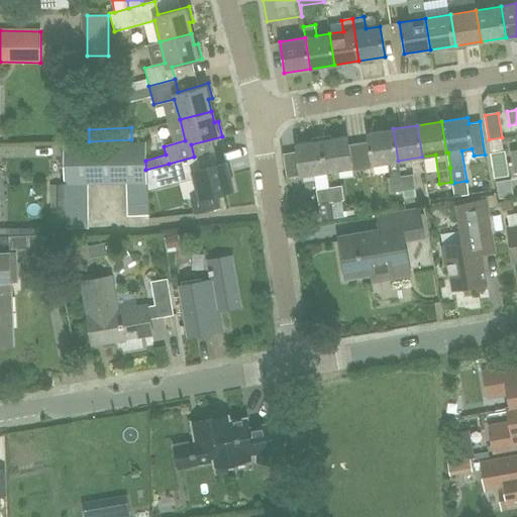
[(401,177),(398,161),(393,128),(367,133),(372,165),(387,163),(390,178),(388,179),(391,193),(403,191),(401,177)]
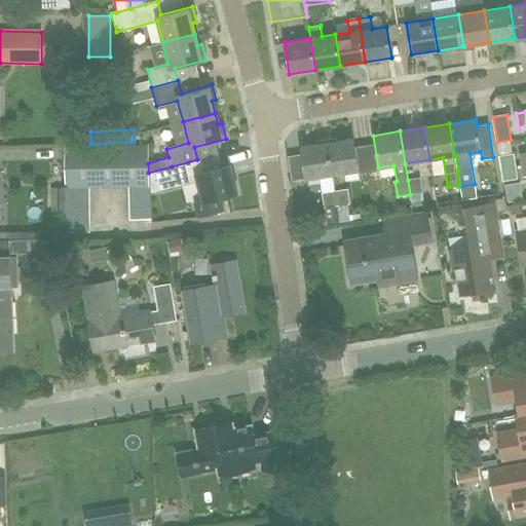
[(327,143),(332,175),(358,171),(352,139),(327,143)]
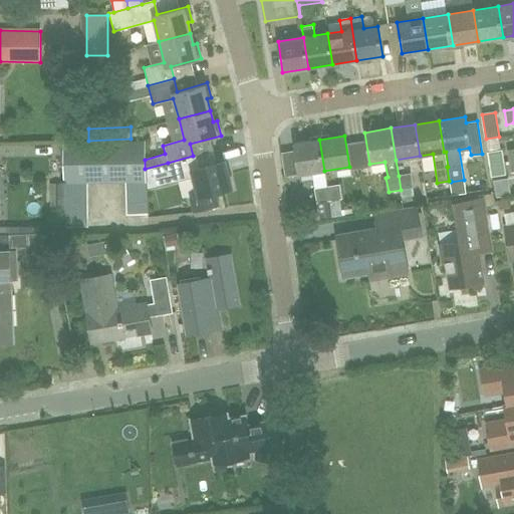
[(326,187),(324,171),(319,140),(294,144),(299,175),(313,173),(315,189),(326,187)]
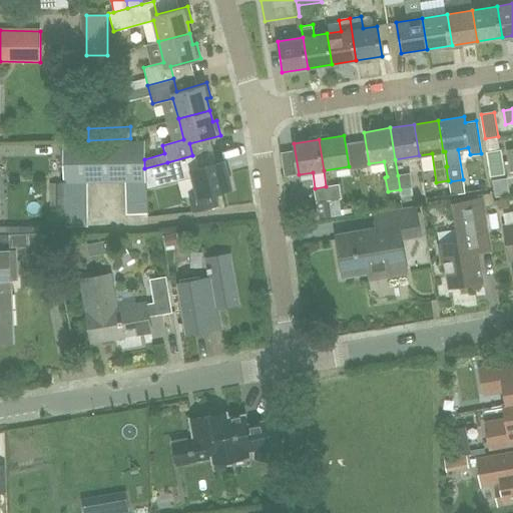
[(145,213),(145,204),(144,168),(144,159),(143,141),(63,143),(66,227),(88,227),(86,182),(124,182),(124,204),(124,213),(145,213)]
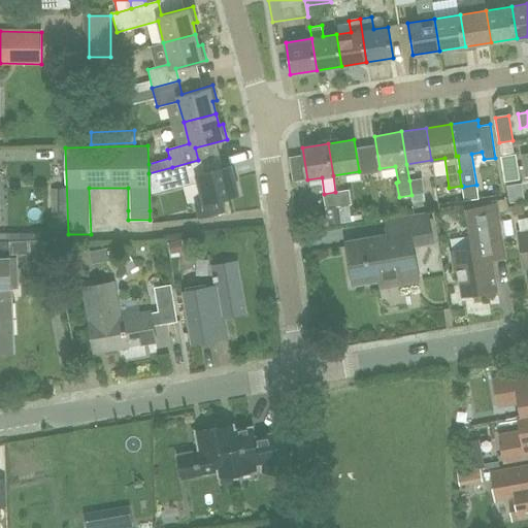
[(503,169),(518,167),(516,155),(501,157),(503,169)]
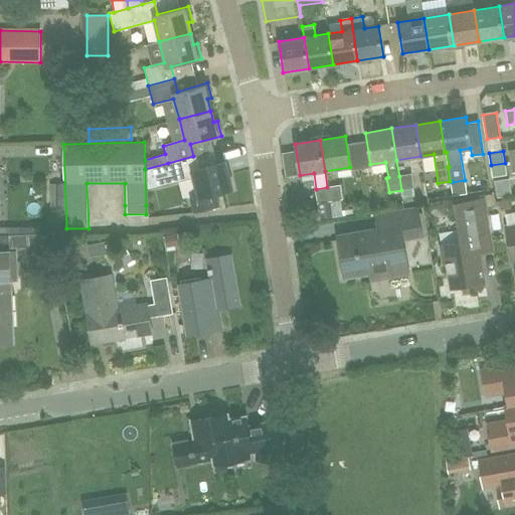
[(193,156),(168,163),(172,181),(193,176),(198,197),(190,199),(193,213),(217,207),(213,194),(230,190),(223,163),(197,170),(193,156)]
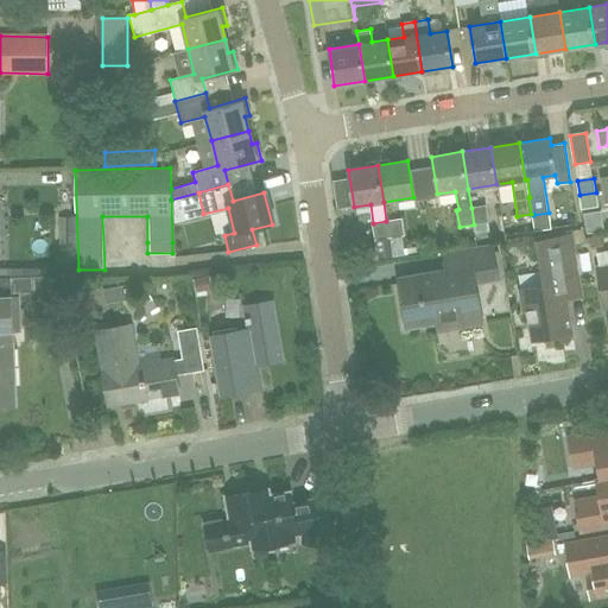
[(599,207),(596,192),(580,195),(582,210),(599,207)]
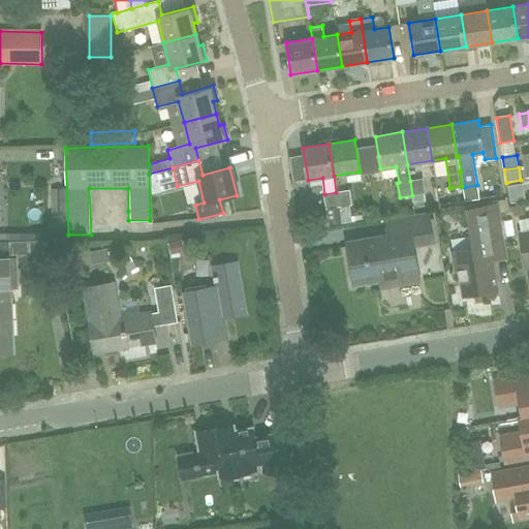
[(423,179),(410,181),(412,195),(426,193),(423,179)]
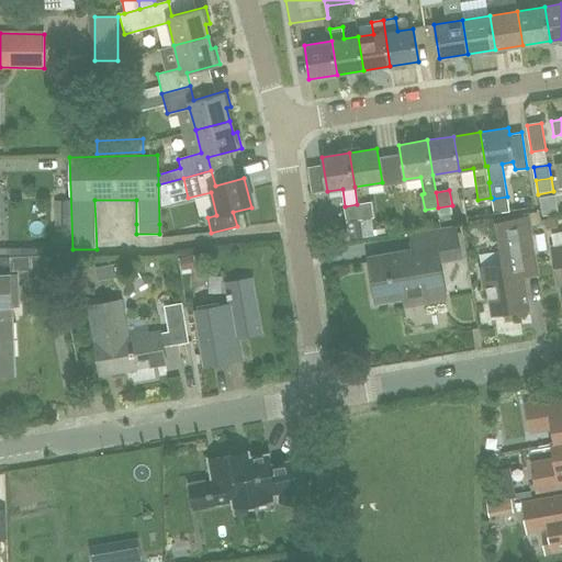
[(56,240),(69,240),(70,240),(70,201),(55,201),(56,240)]
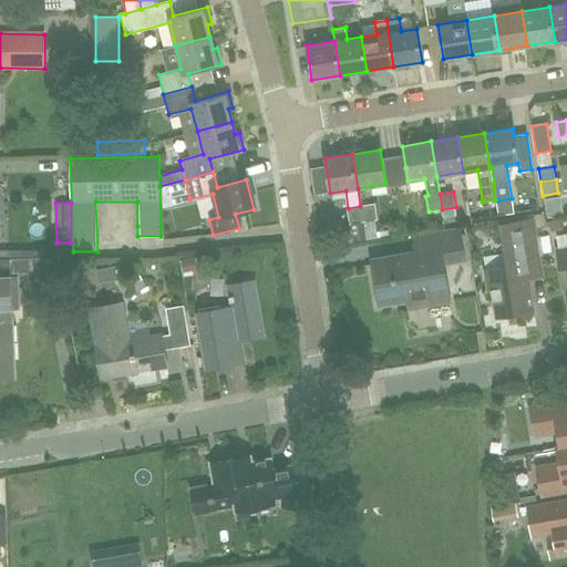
[(368,240),(380,238),(380,233),(378,233),(375,220),(378,220),(375,204),(360,206),(362,223),(364,222),(368,240)]
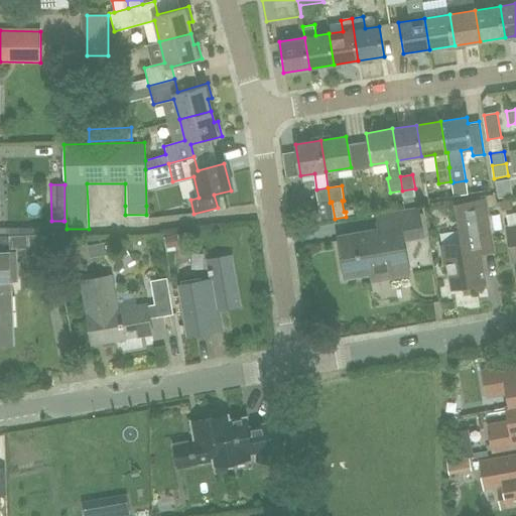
[(330,203),(328,187),(316,189),(318,205),(330,203)]
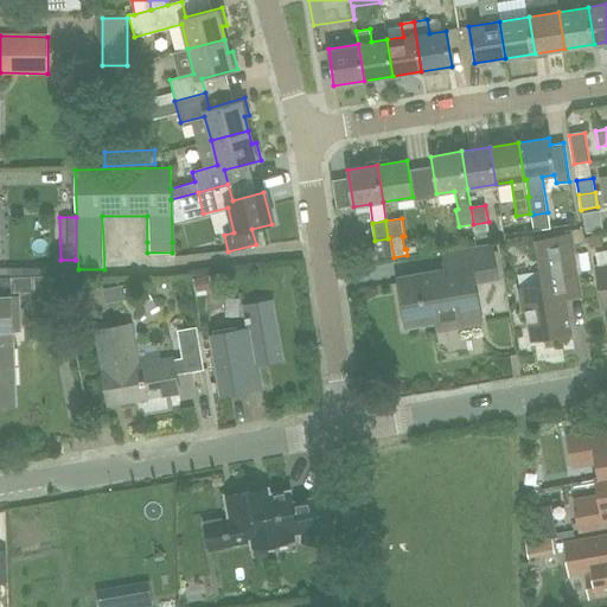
[(580,295),(577,280),(572,236),(530,242),(537,287),(521,289),(523,311),(526,310),(531,340),(572,333),(567,298),(580,295)]
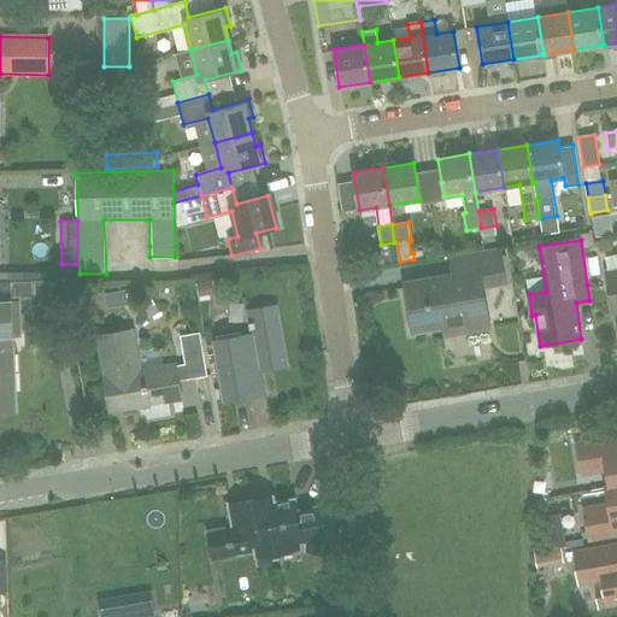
[(481,288),(503,285),(498,251),(451,259),(453,277),(406,286),(413,330),(460,321),(463,331),(487,327),(481,288)]
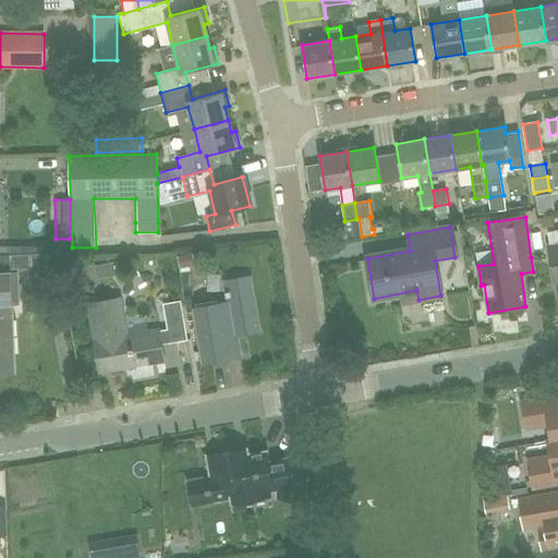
[(557,231),(547,233),(556,282),(557,281),(557,231)]
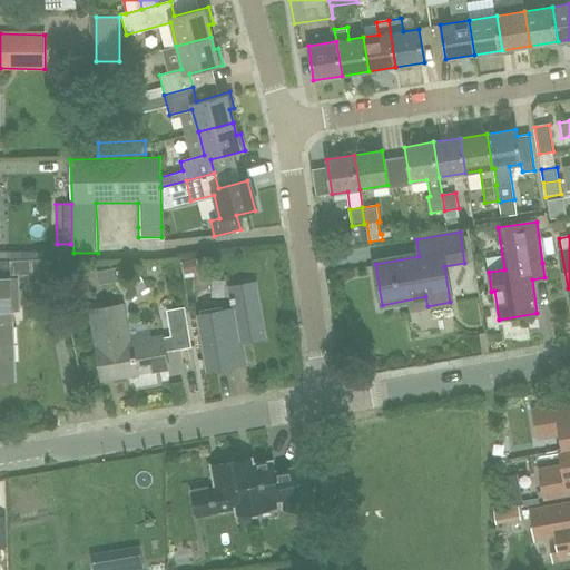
[(47,255),(10,257),(0,256),(0,381),(13,381),(11,311),(18,310),(17,279),(10,279),(10,275),(48,274),(47,255)]
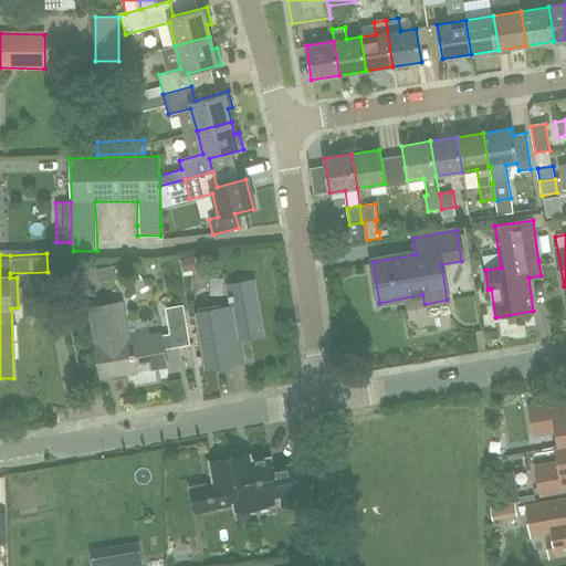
[(227,343),(260,336),(251,282),(227,286),(231,307),(197,314),(207,369),(230,365),(227,343)]
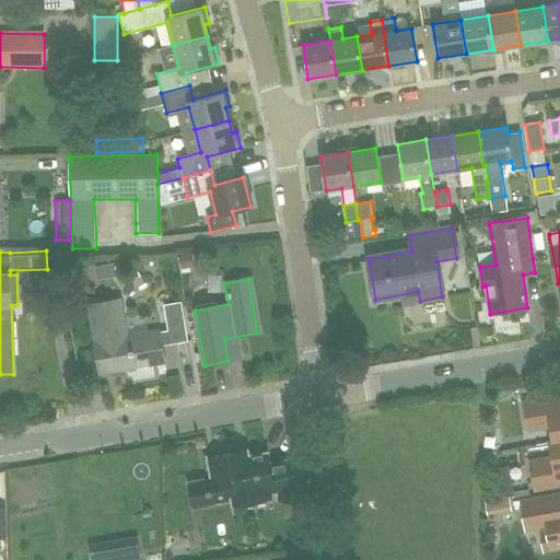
[(100,373),(164,362),(159,333),(126,338),(119,301),(90,305),(96,343),(94,343),(100,373)]
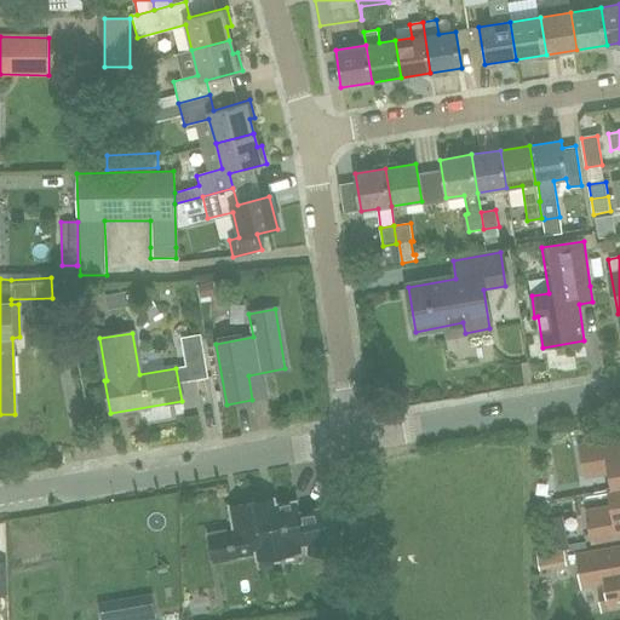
[(202,336),(182,338),(189,382),(208,379),(202,336)]
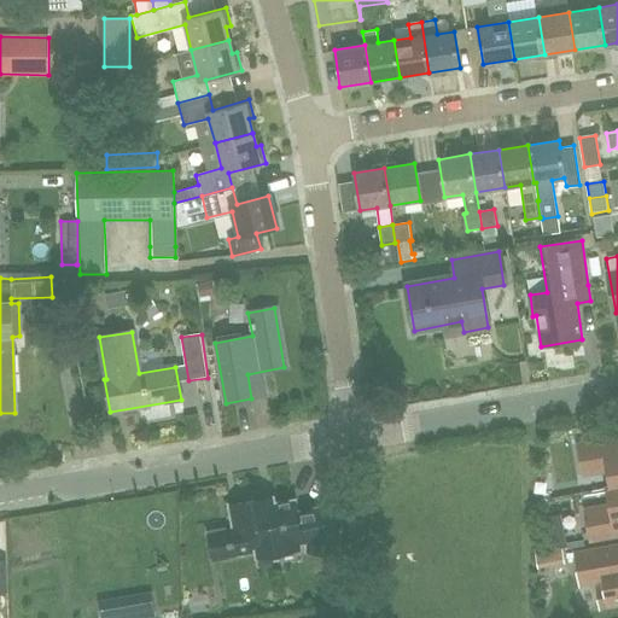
[(606,489),(617,487),(617,437),(577,445),(583,476),(607,471),(610,488),(606,488),(606,489)]
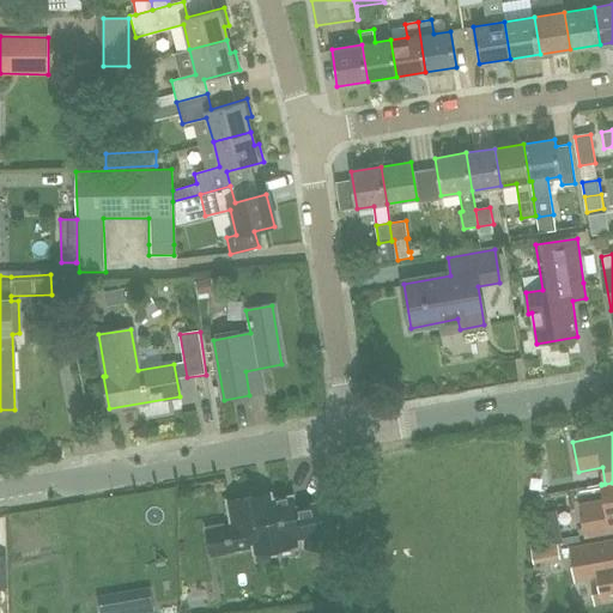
[(580,507),(586,536),(612,530),(612,483),(601,485),(605,502),(580,507)]
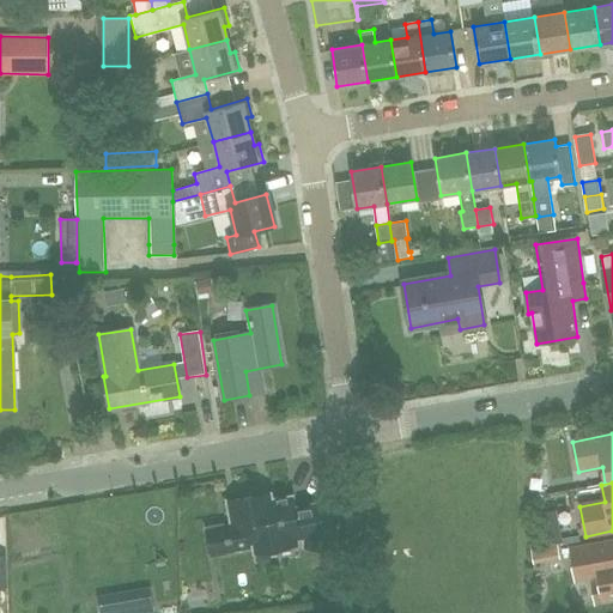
[(260,551),(277,548),(297,544),(297,539),(305,538),(304,546),(335,548),(338,501),(295,509),(292,497),(271,501),(269,493),(252,497),(228,502),(231,525),(226,526),(228,536),(226,536),(226,541),(229,541),(231,552),(259,546),(260,551)]
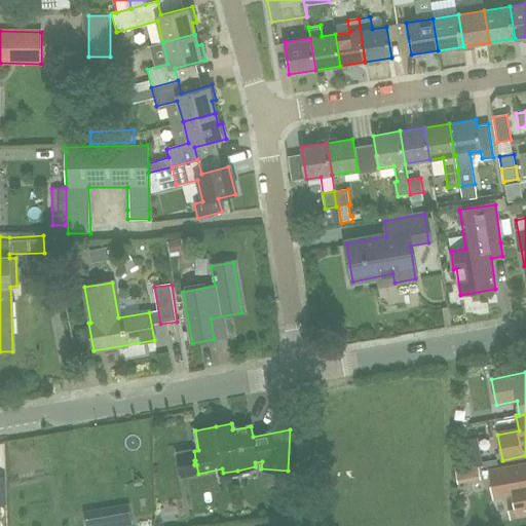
[(511,517),(525,514),(525,463),(489,471),(493,498),(495,498),(494,494),(506,492),(511,517)]
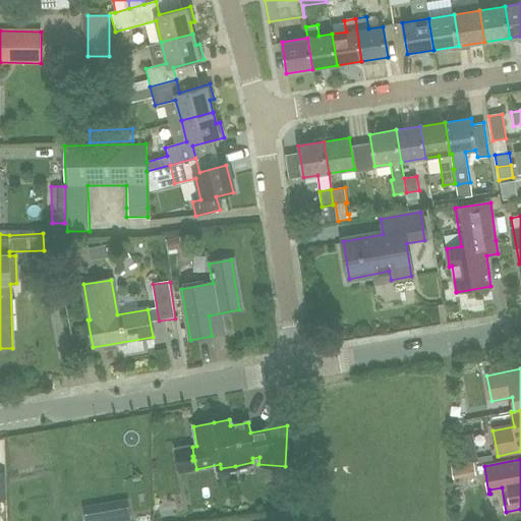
[(455,480),(478,477),(476,463),(453,467),(455,480)]
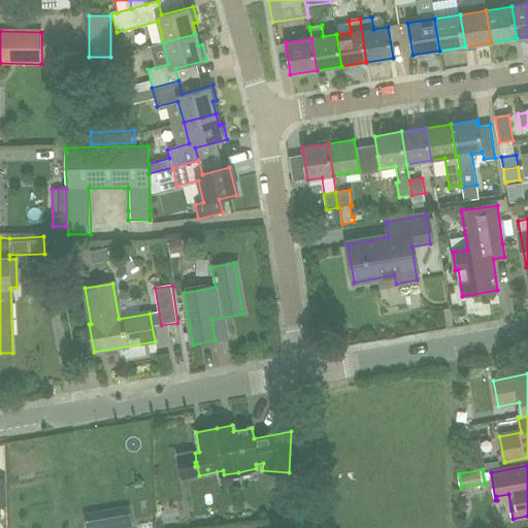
[(86,527),(114,527),(112,514),(85,518),(86,527)]
